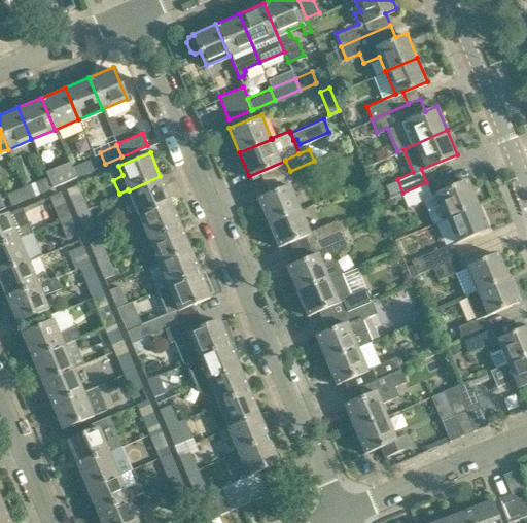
[(90,158),(69,165),(74,176),(93,168),(90,158)]
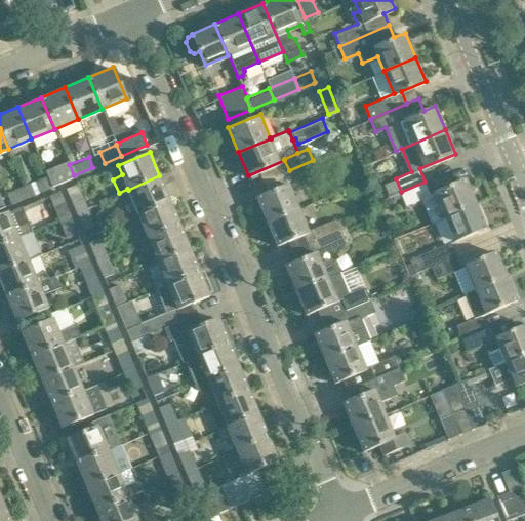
[(313,160),(289,170),(294,183),(318,172),(313,160)]
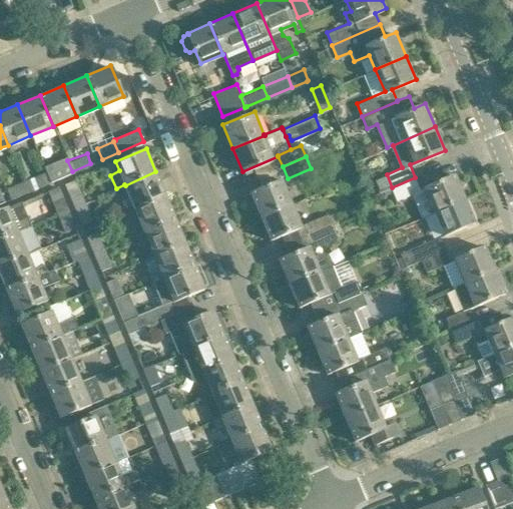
[(43,166),(45,170),(49,180),(72,171),(67,160),(66,157),(43,166)]
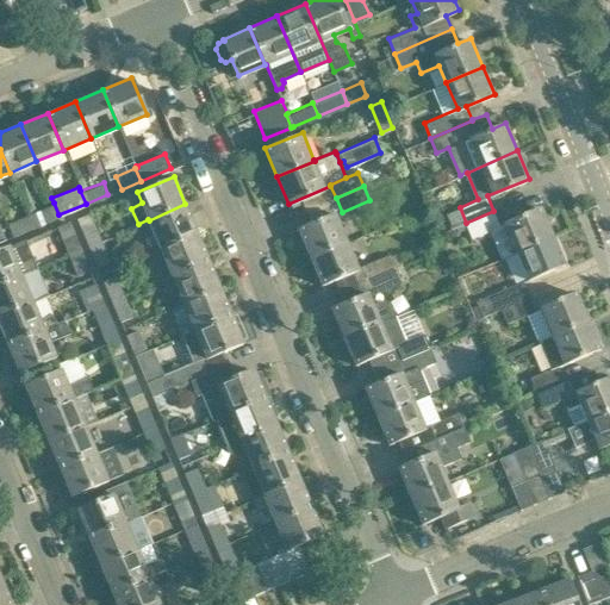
[(54,203),(27,213),(33,226),(58,216),(58,214),(54,203)]
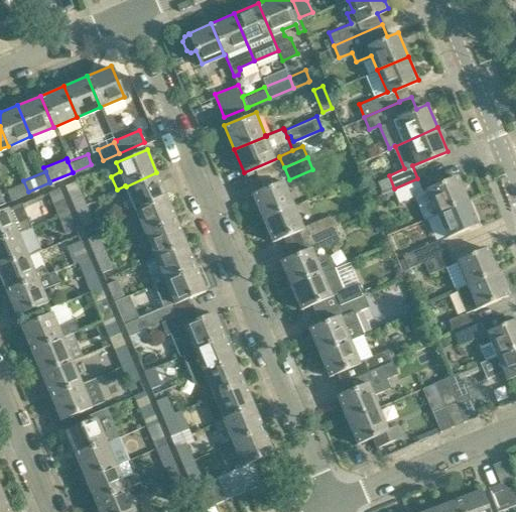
[(126,186),(135,210),(166,196),(156,172),(126,186)]
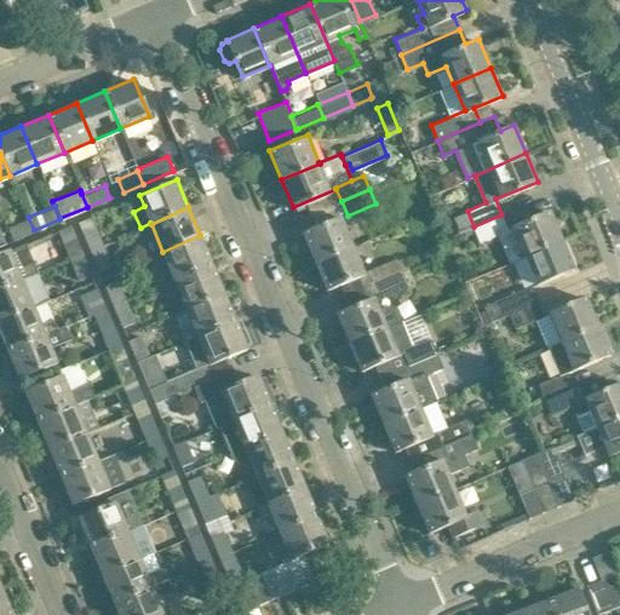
[(524,254),(524,256),(562,240),(550,211),(507,228),(501,214),(474,226),(480,240),(498,233),(510,260),(524,254)]
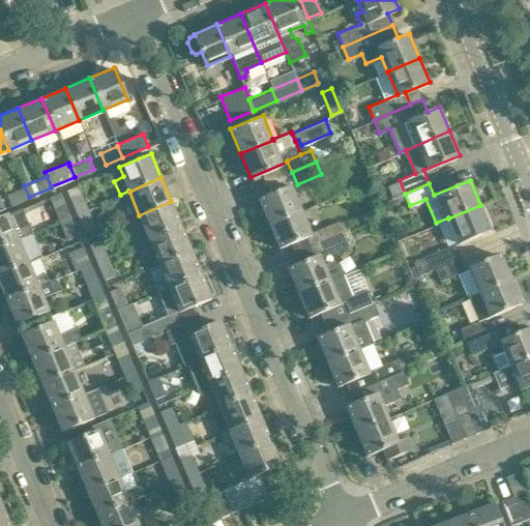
[(259,198),(269,223),(302,209),(292,184),(259,198)]
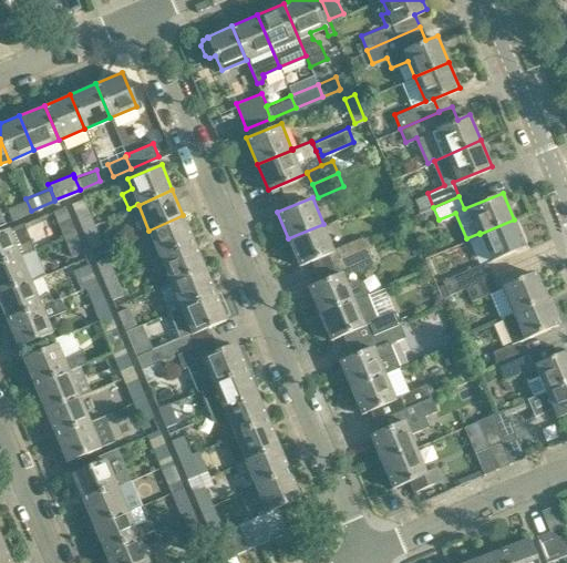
[(31,211),(26,198),(7,206),(12,218),(31,211)]
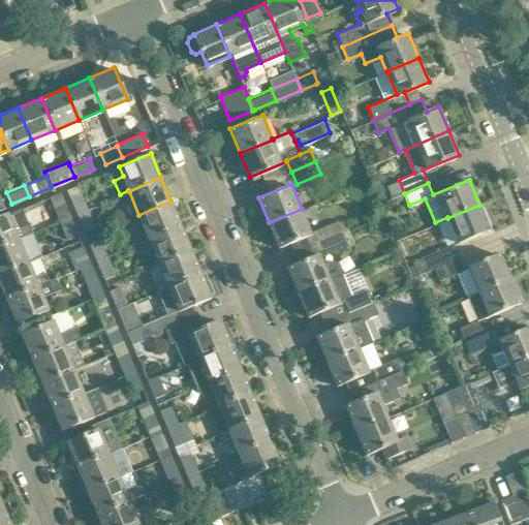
[(69,194),(76,213),(88,208),(81,190),(69,194)]
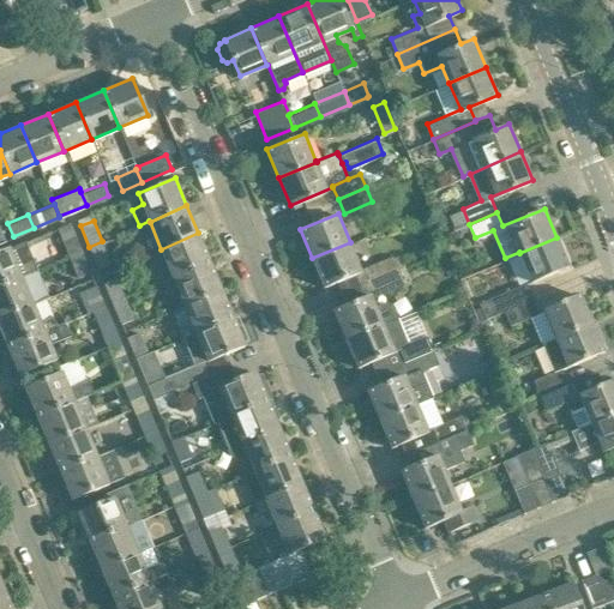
[(60,235),(68,255),(83,249),(73,229),(60,235)]
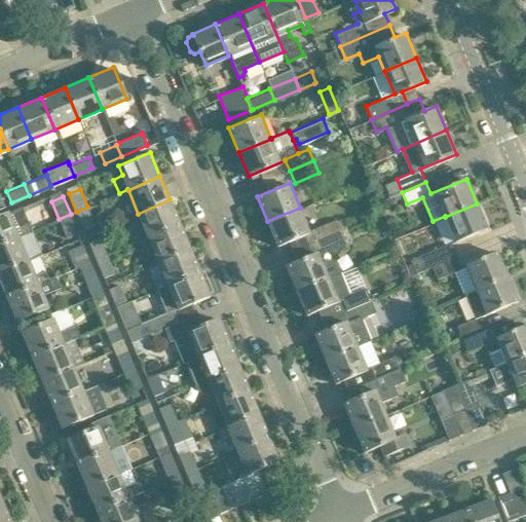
[(138,214),(148,236),(180,223),(170,199),(138,214)]
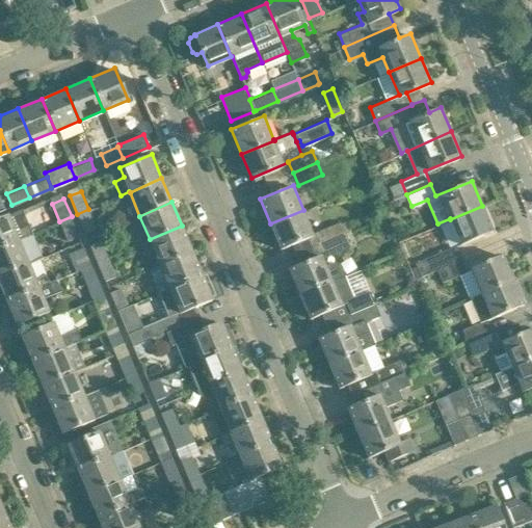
[(482,206),(450,219),(460,243),(493,230),(482,206)]
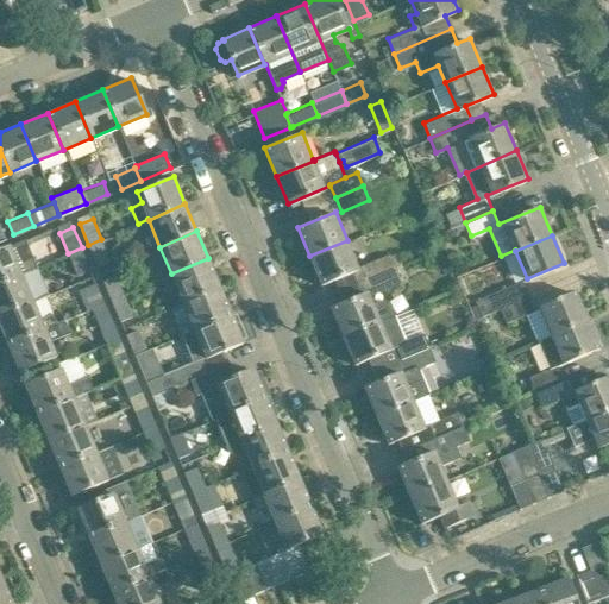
[(0,281),(37,266),(25,238),(0,249),(0,281)]
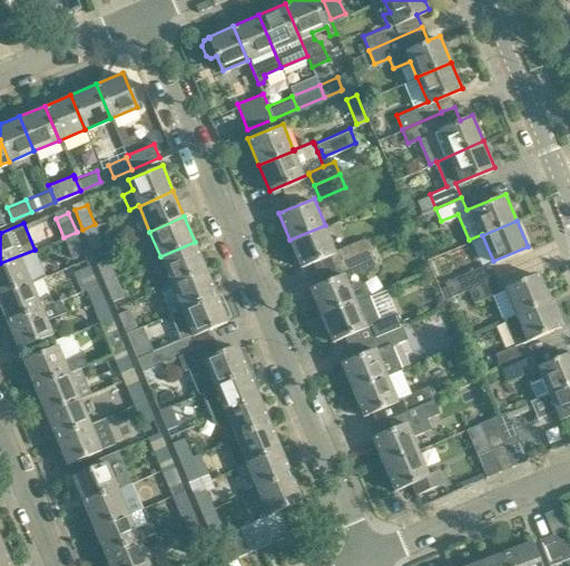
[(95,224),(82,230),(90,249),(102,243),(95,224)]
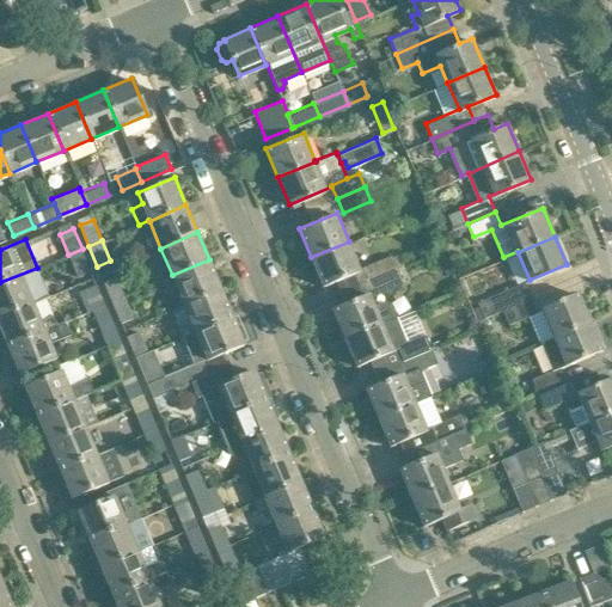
[(349,241),(311,257),(323,284),(361,269),(349,241)]
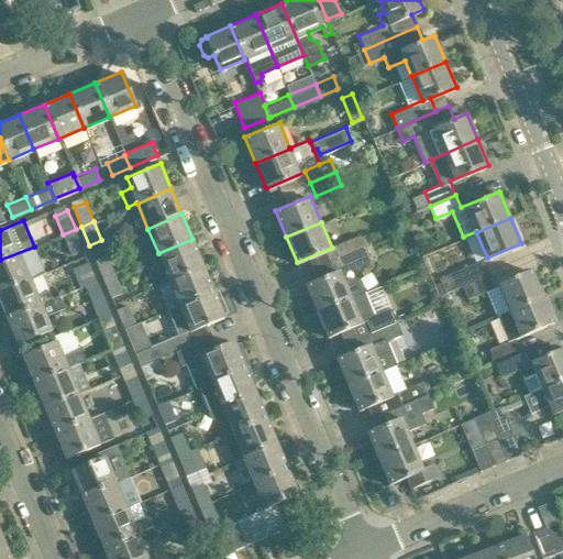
[(76,229),(63,234),(70,253),(84,248),(76,229)]
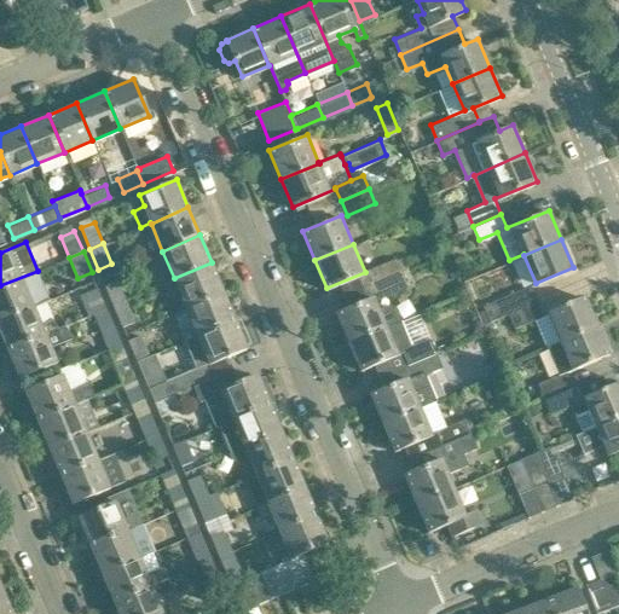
[(368,267),(374,282),(403,270),(397,255),(368,267)]
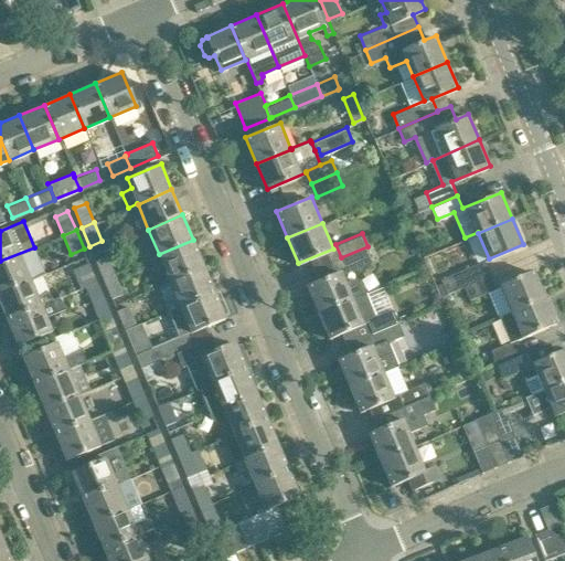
[(159,254),(169,279),(203,265),(193,240),(159,254)]
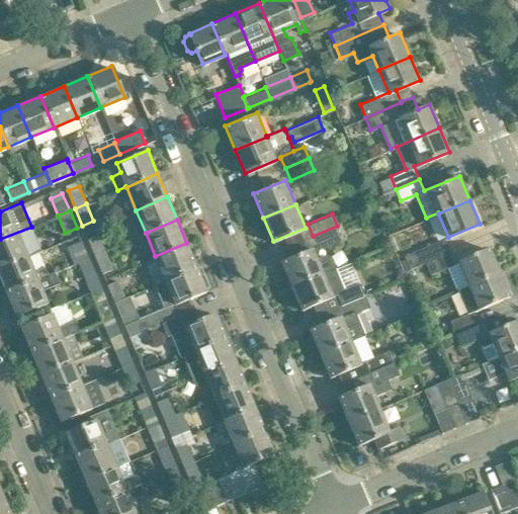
[(337,226),(313,236),(318,249),(343,238),(337,226)]
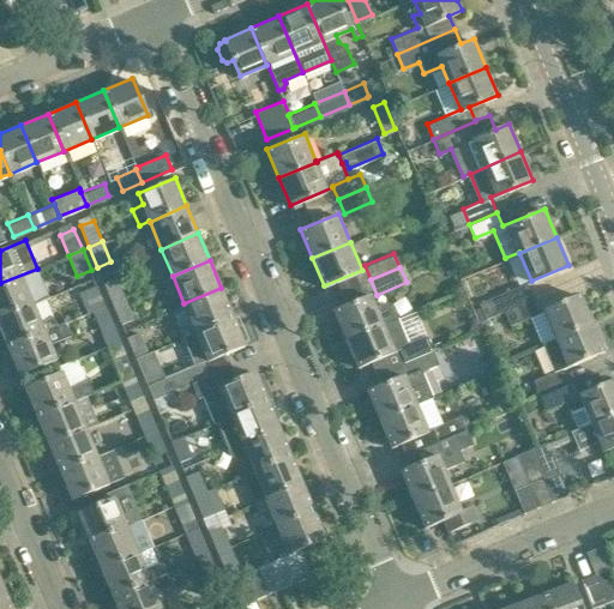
[(0,283),(0,315),(32,303),(34,303),(49,296),(37,269),(0,283)]
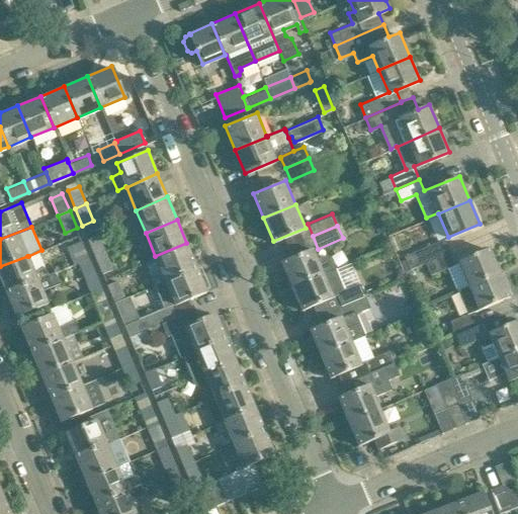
[(87,237),(94,255),(105,250),(98,232),(87,237)]
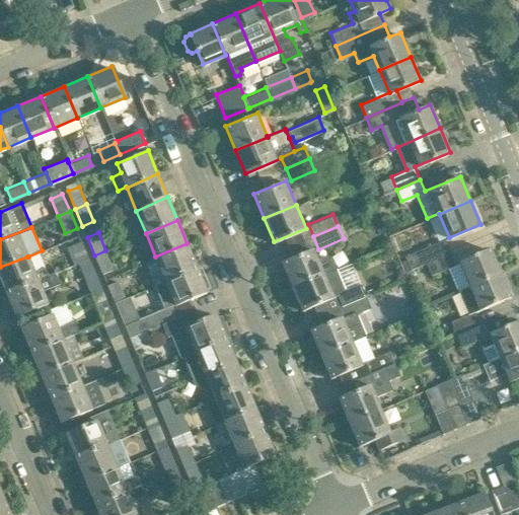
[(426,261),(426,262),(450,250),(445,238),(405,255),(411,268),(426,261)]
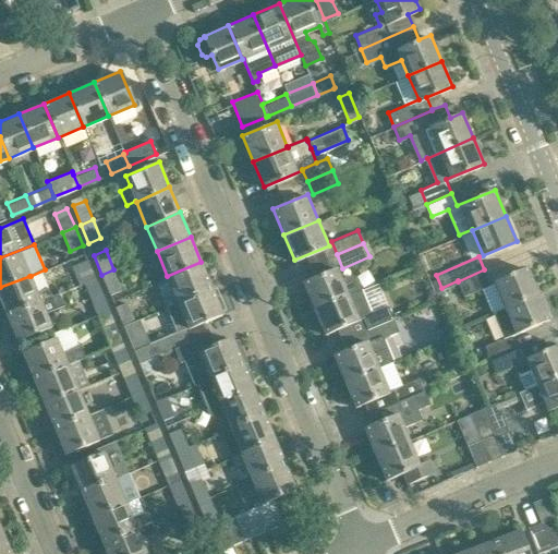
[(79,285),(84,282),(96,277),(88,259),(71,265),(79,285)]
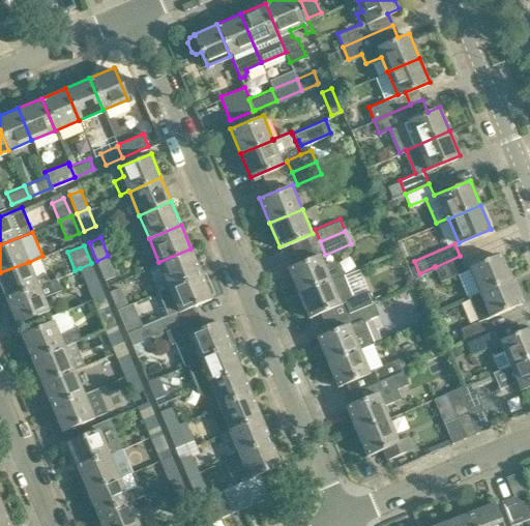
[(158,262),(169,286),(201,272),(190,249),(158,262)]
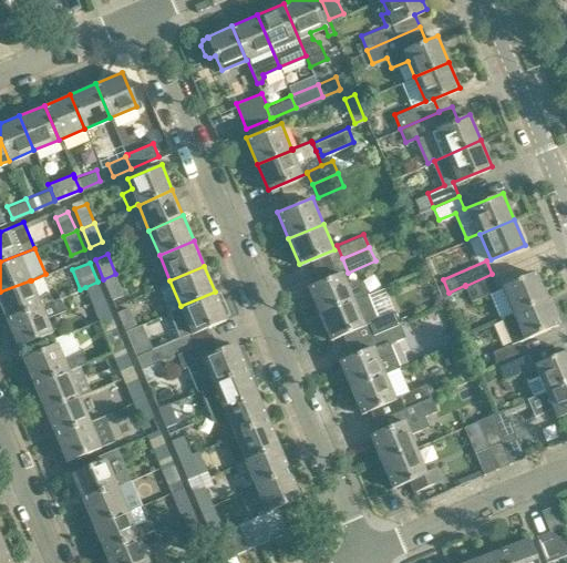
[(308,286),(319,313),(367,293),(368,292),(362,279),(356,277),(347,282),(342,272),(308,286)]
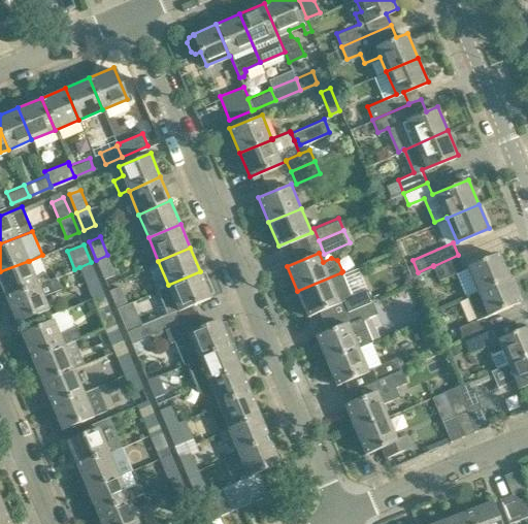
[(467,265),(476,289),(477,290),(509,277),(499,253),(467,265)]
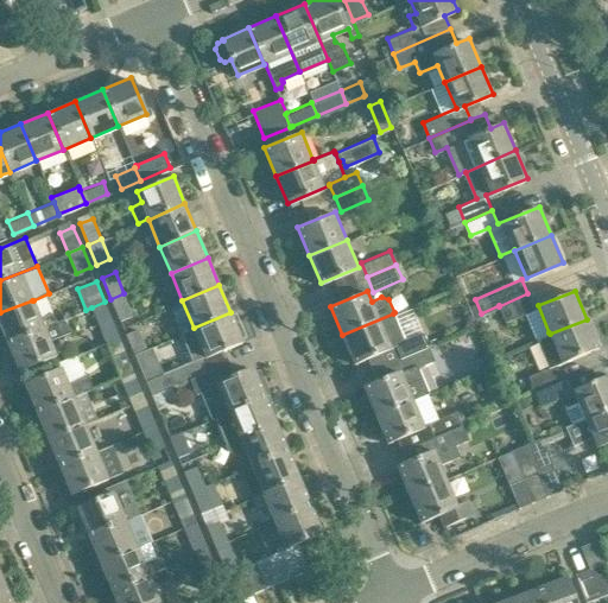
[(124,293),(111,299),(119,319),(132,312),(124,293)]
